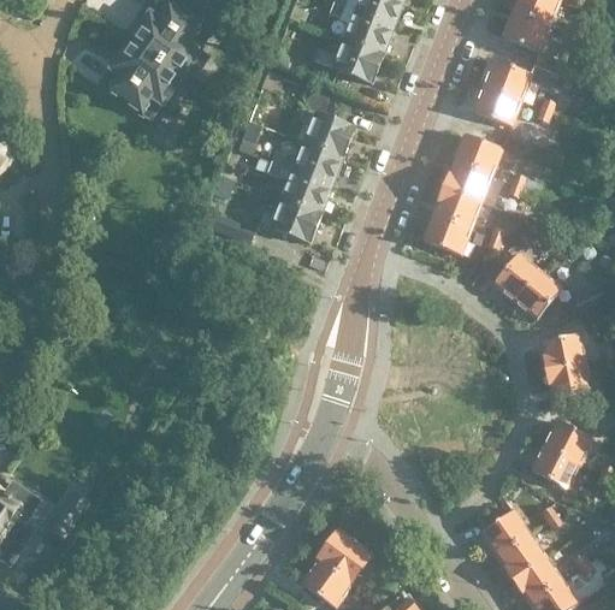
[(383,52),(394,24),(332,0),(327,11),(350,19),(343,37),(383,52)]
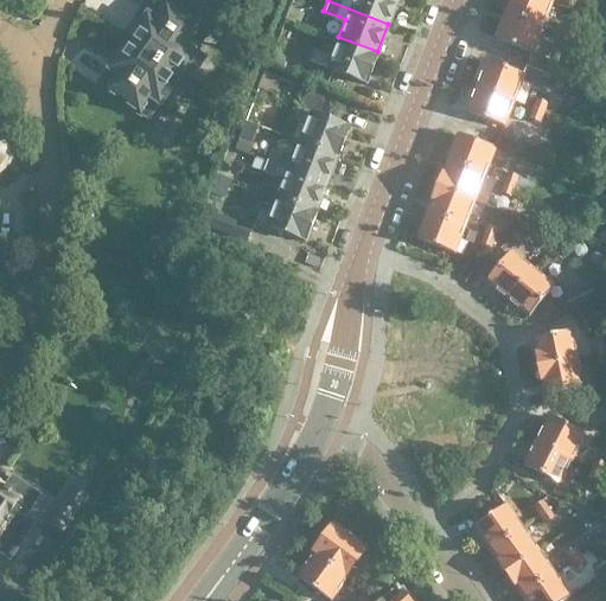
[(327,0),(388,24),(396,0),(327,0)]
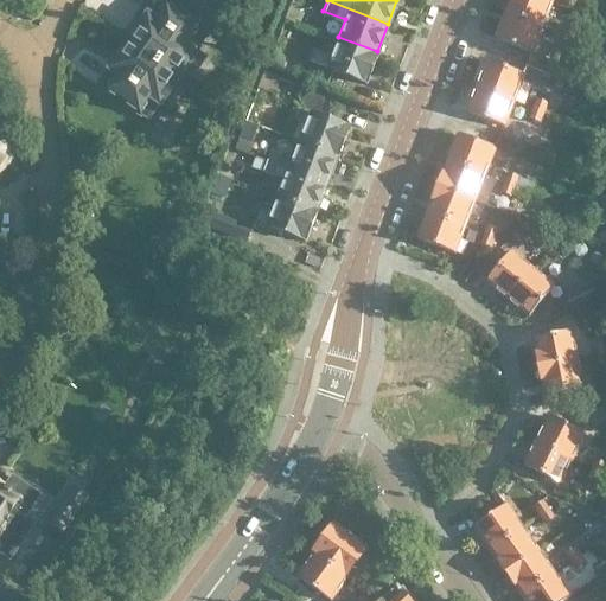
[(509,0),(505,8),(540,21),(549,0),(509,0)]
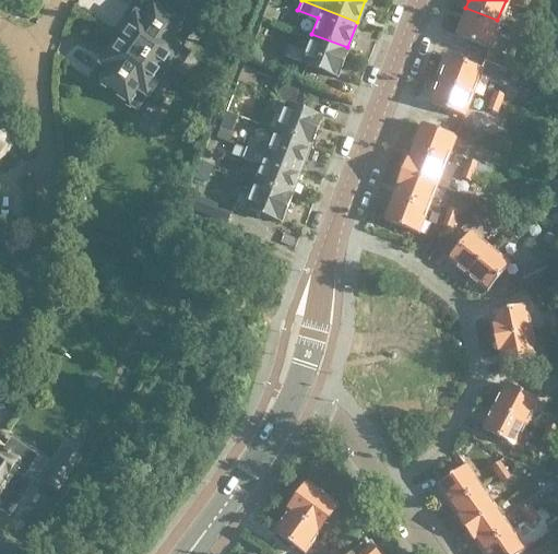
[(138,16),(131,12),(125,22),(122,21),(113,34),(166,72),(182,49),(174,43),(185,27),(149,1),(138,16)]
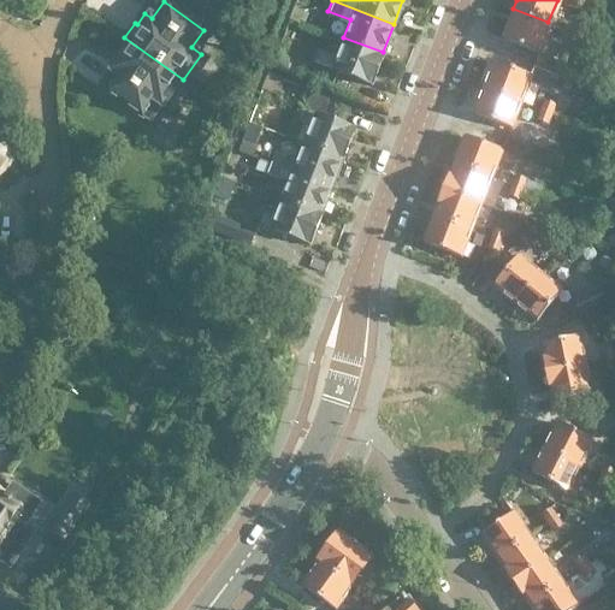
[(548,22),(513,9),(508,21),(506,22),(502,29),(503,33),(502,35),(518,41),(518,42),(522,43),(537,49),(548,22)]
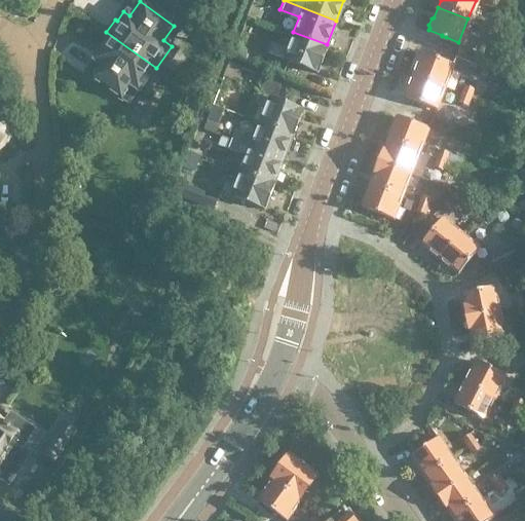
[(489,17),(486,26),(494,29),(497,21),(489,17)]
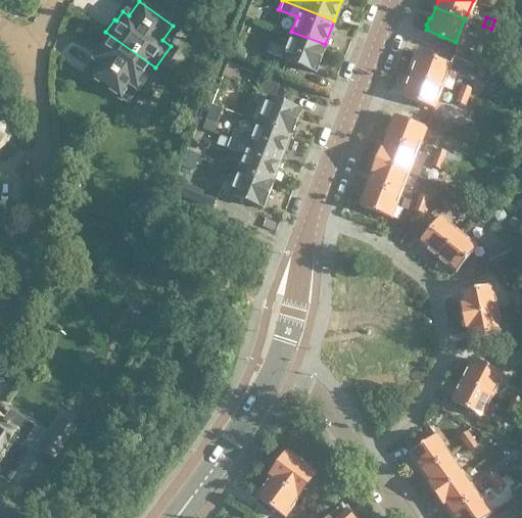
[(488,37),(491,29),(483,26),(480,34),(488,37)]
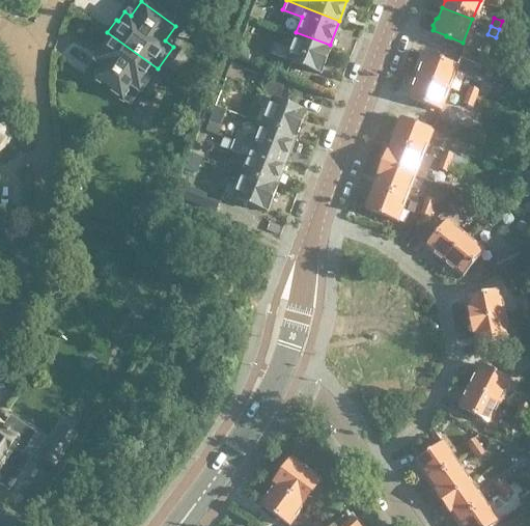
[(133,85),(141,91),(158,68),(107,32),(98,46),(100,47),(92,56),(99,60),(88,75),(122,100),(133,85)]
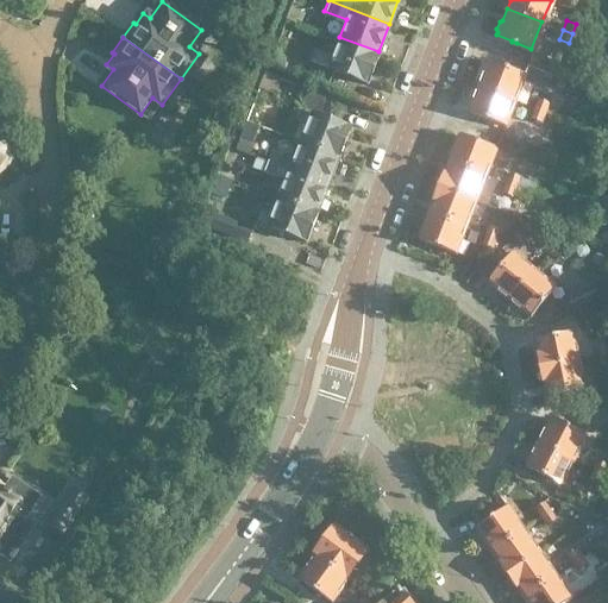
[(313,46),(309,57),(328,64),(328,66),(367,80),(378,51),(339,37),(333,54),(313,46)]
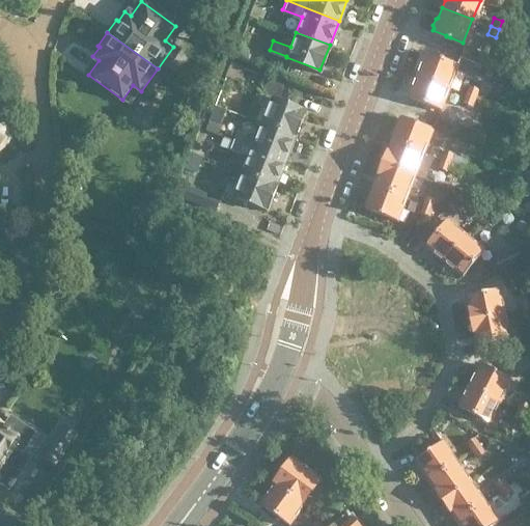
[(238,46),(234,56),(246,60),(250,51),(238,46)]
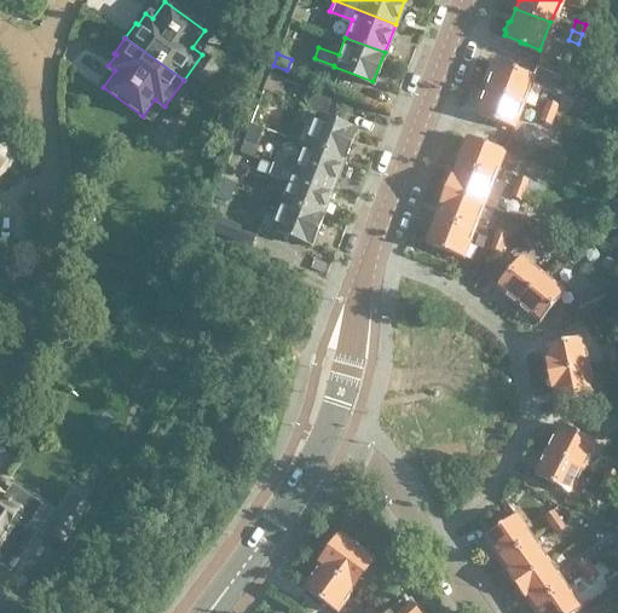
[(486,82),(486,85),(521,98),(531,73),(496,58),(491,70),(489,71),(485,79),(486,82)]
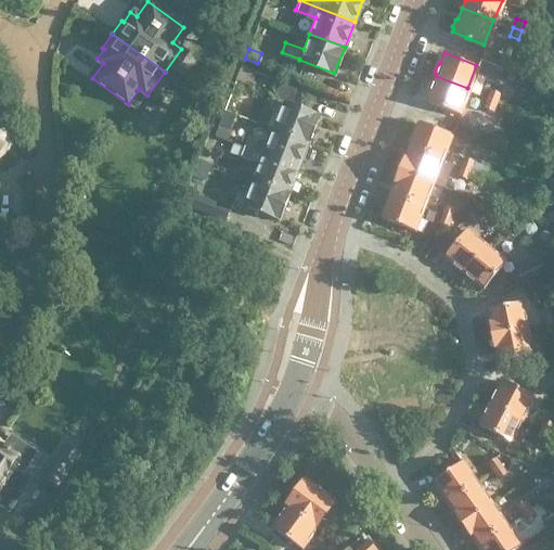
[(467,88),(436,76),(435,78),(432,79),(429,86),(430,89),(426,100),(459,112),(467,88)]
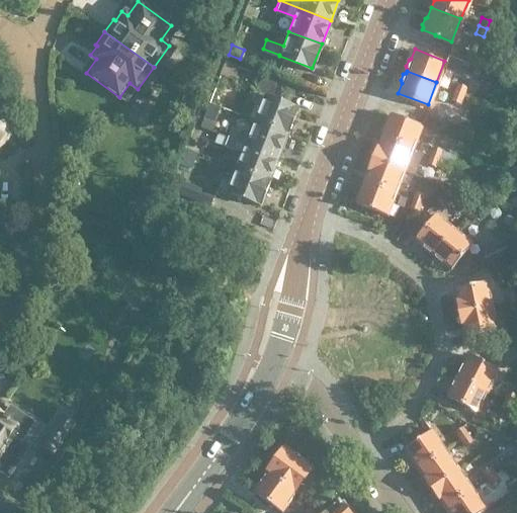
[(261,102),(255,117),(288,130),(297,106),(273,96),(279,80),(261,74),(252,98),(261,102)]
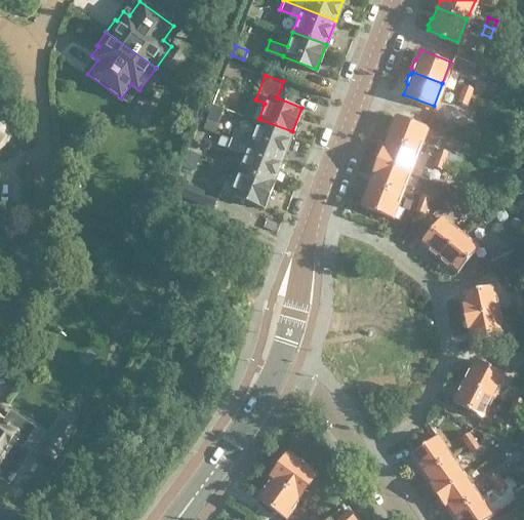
[(464,82),(460,90),(469,93),(472,85),(464,82)]
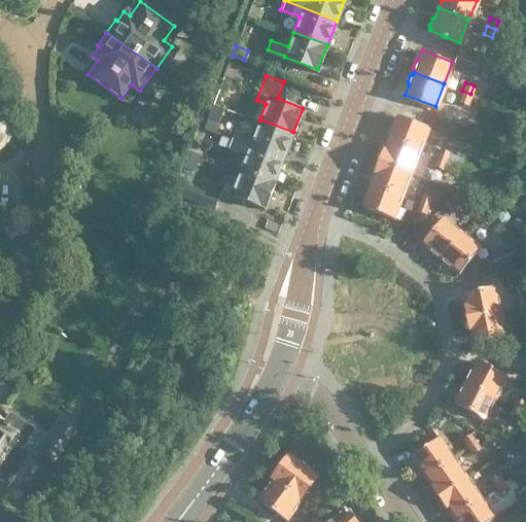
[(470,94),(462,91),(458,99),(467,103),(470,94)]
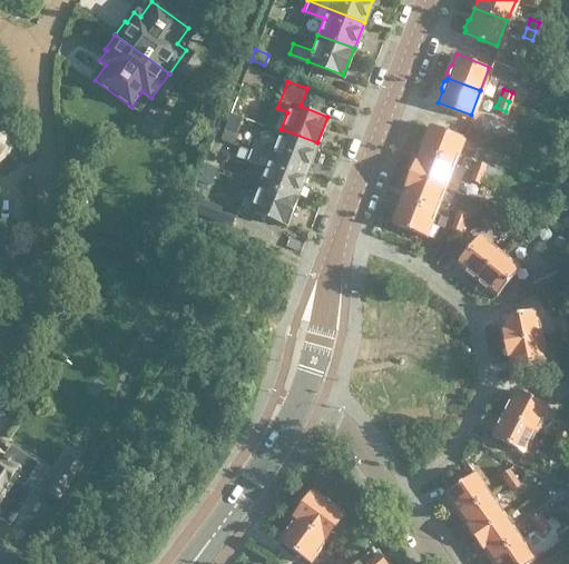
[(424,137),(420,148),(452,160),(462,136),(448,130),(449,129),(444,128),(430,122),(429,126),(425,127),(423,134),(424,137)]
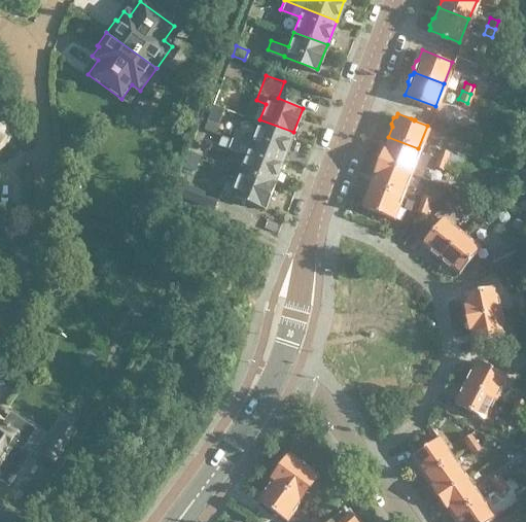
[(206,116),(203,126),(216,131),(220,123),(206,116)]
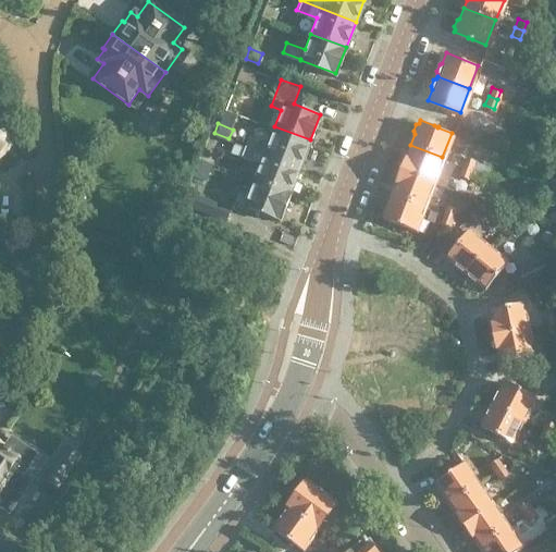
[(299,166),(310,139),(274,126),(264,152),(299,166)]
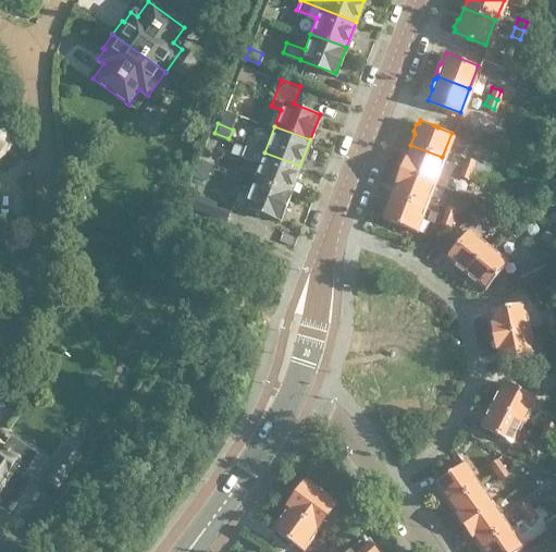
[(249,134),(245,145),(254,148),(258,137),(249,134)]
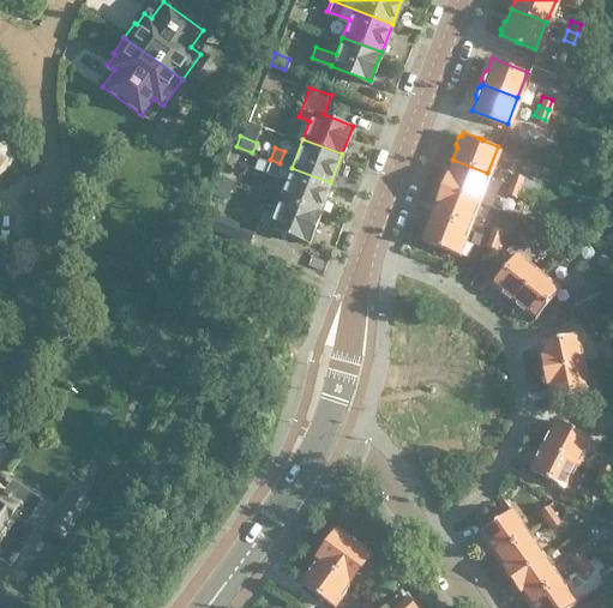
[(258,155),(253,164),(263,169),(266,158),(258,155)]
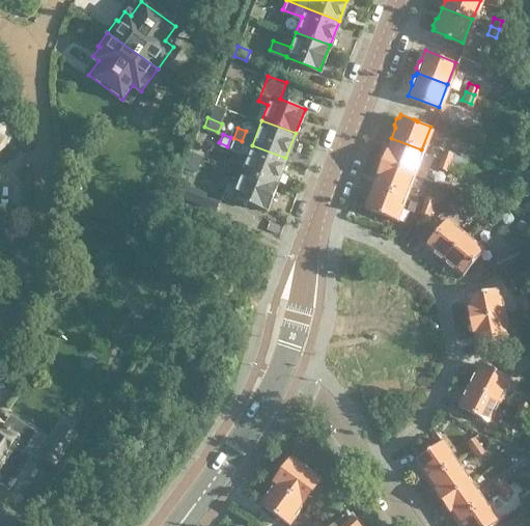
[(242,141),(233,138),(229,147),(239,150),(242,141)]
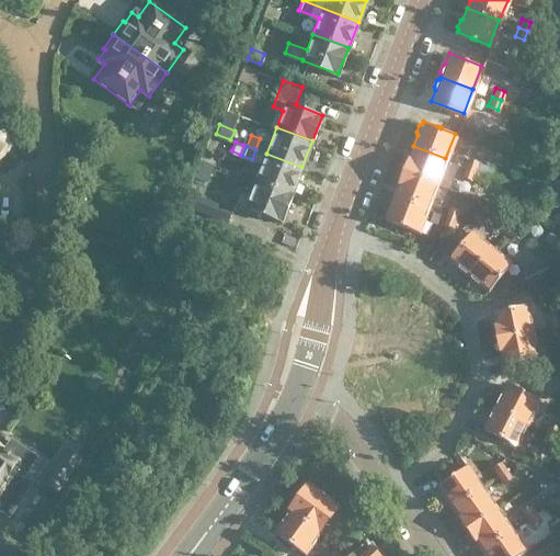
[(406,167),(404,169),(436,182),(445,158),(413,146),(409,156),(407,158),(404,165),(406,167)]
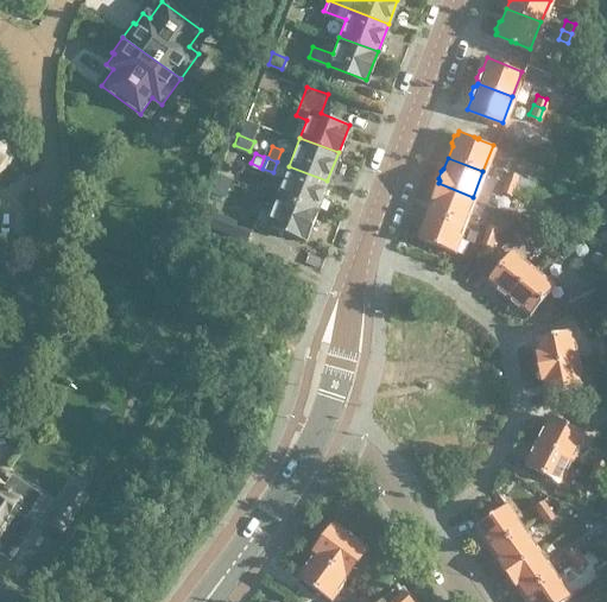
[(289,166),(278,195),(316,209),(327,181),(289,166)]
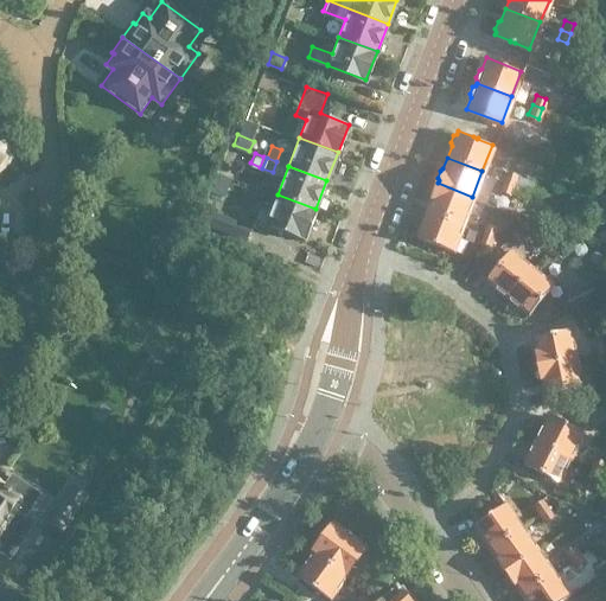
[(508,168),(503,178),(514,181),(517,172),(508,168)]
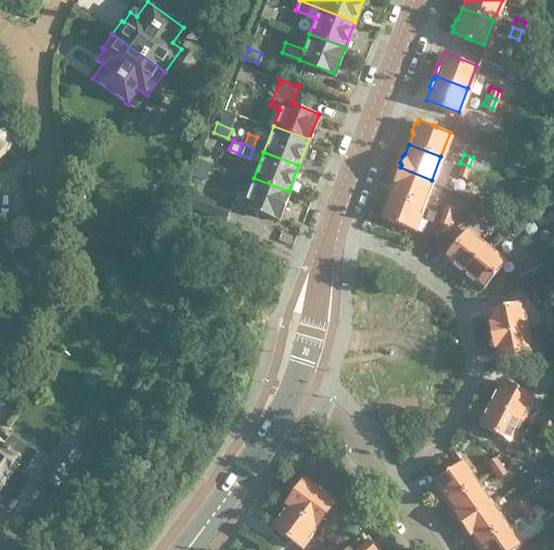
[(197,155),(190,173),(196,175),(204,178),(210,161),(204,157),(197,155)]
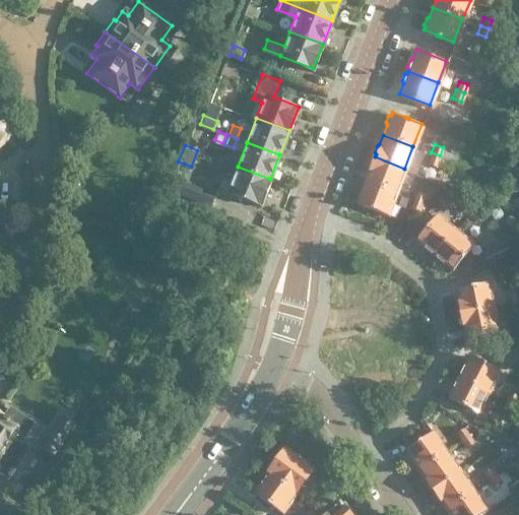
[(440,155),(431,152),(428,161),(437,164),(440,155)]
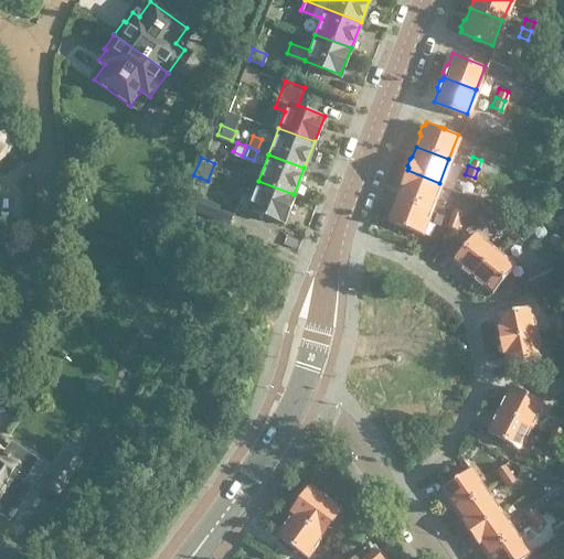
[(402,183),(397,194),(429,206),(439,183),(407,170),(406,173),(403,174),(401,181),(402,183)]
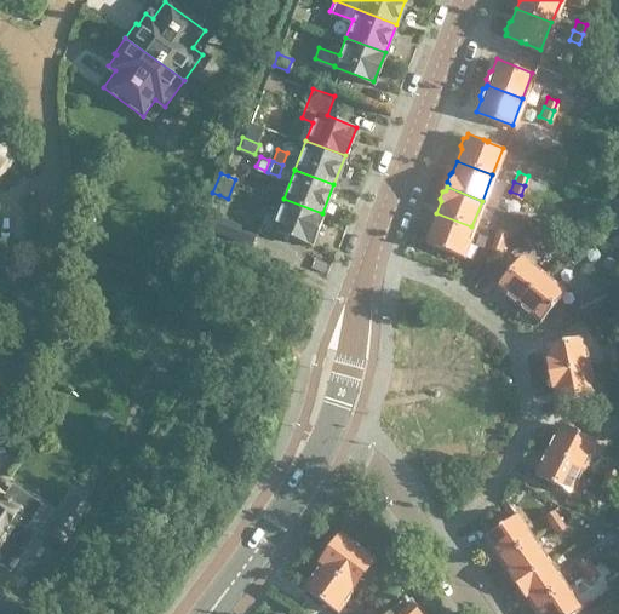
[(311,242),(322,213),(284,199),(276,216),(265,211),(262,222),(273,225),(271,227),(311,242)]
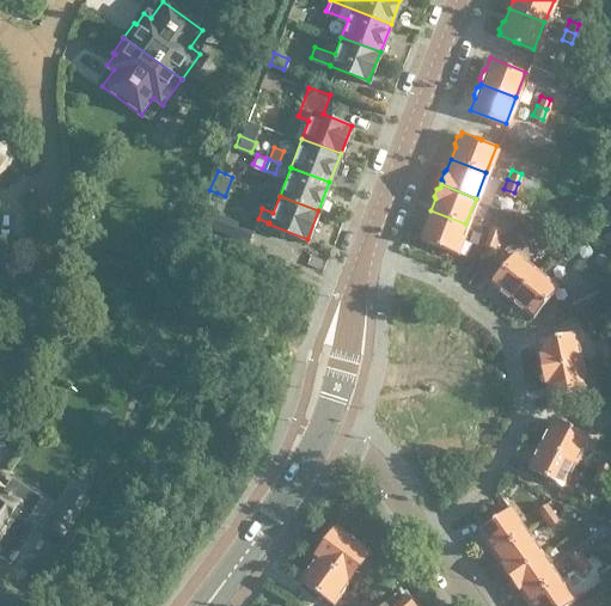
[(206,222),(248,239),(254,226),(212,209),(206,222)]
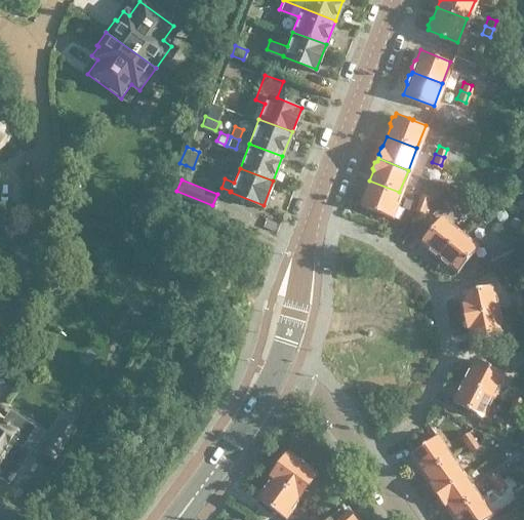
[(399,192),(369,181),(366,191),(363,192),(361,198),(362,201),(361,204),(373,208),(373,209),(377,210),(391,215),(399,192)]
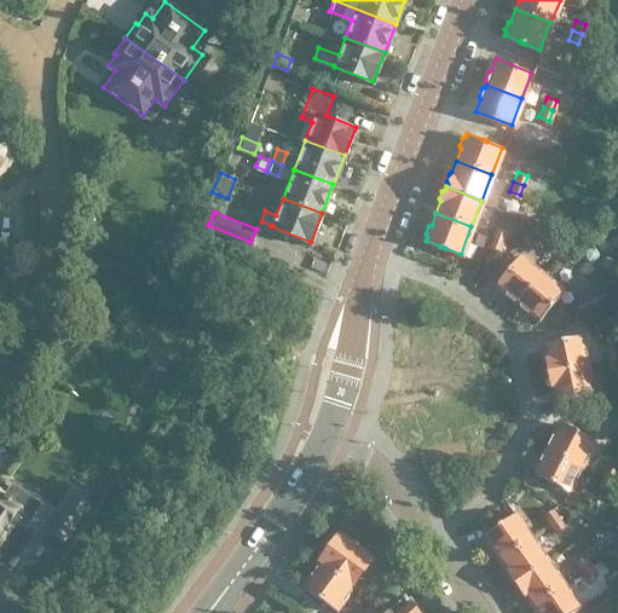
[(496,225),(492,236),(502,240),(507,229),(496,225)]
